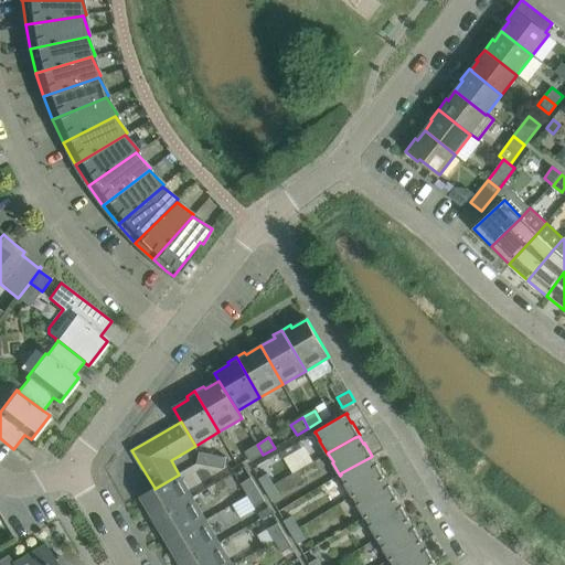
[(263,455),(257,445),(245,451),(251,461),(263,455)]
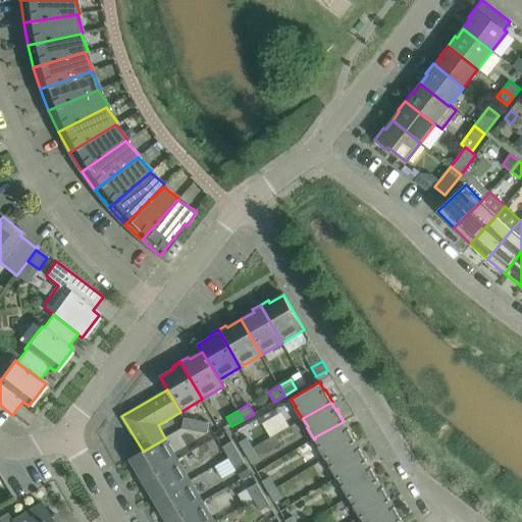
[(183,428),(208,432),(210,421),(185,417),(183,428)]
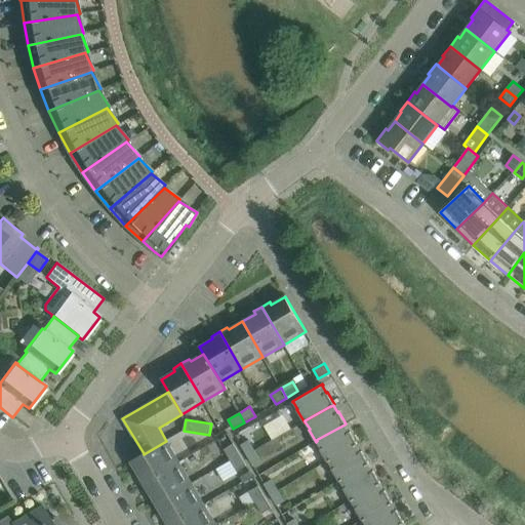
[(328,459),(354,445),(354,446),(357,444),(358,444),(350,431),(349,432),(345,425),(342,426),(316,440),(317,441),(321,448),(320,449),(327,461),(328,460),(328,459)]
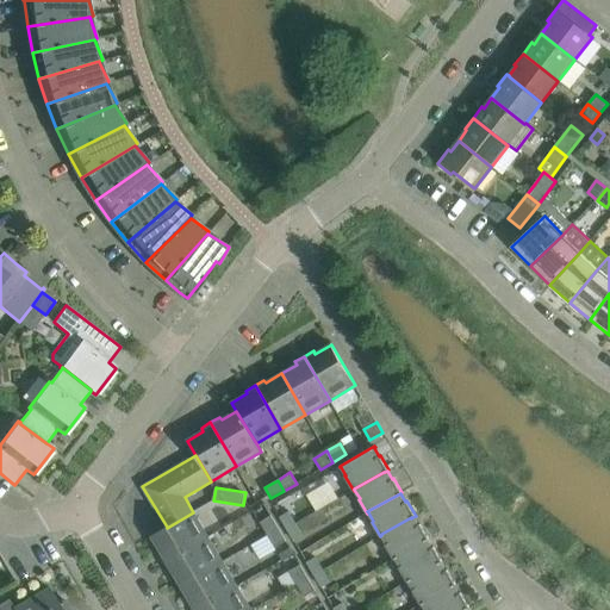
[(296,524),(288,511),(280,517),(287,529),(296,524)]
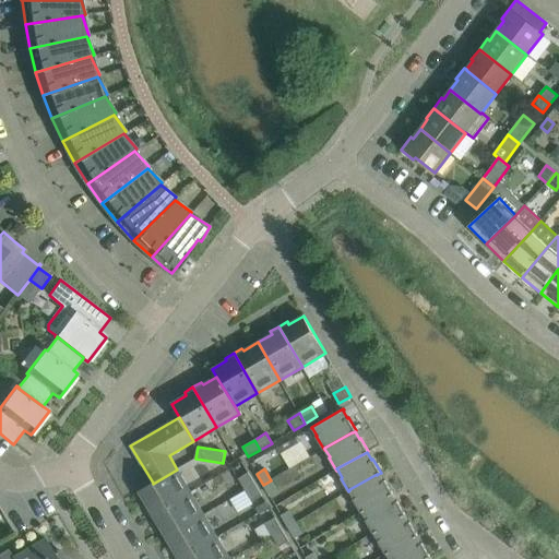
[(150,515),(190,491),(177,470),(153,484),(153,483),(139,490),(147,506),(145,507),(150,515)]
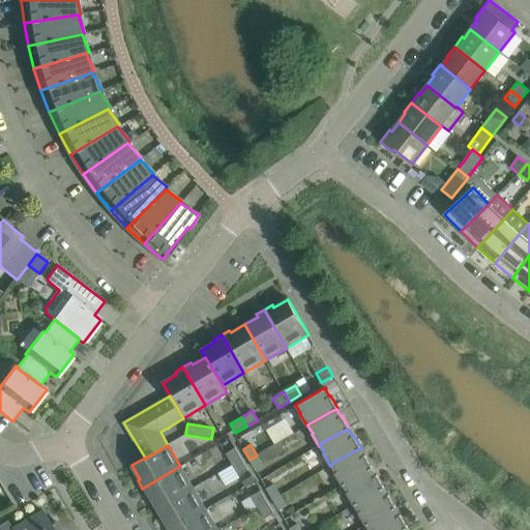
[(242,459),(235,447),(226,453),(233,465),(242,459)]
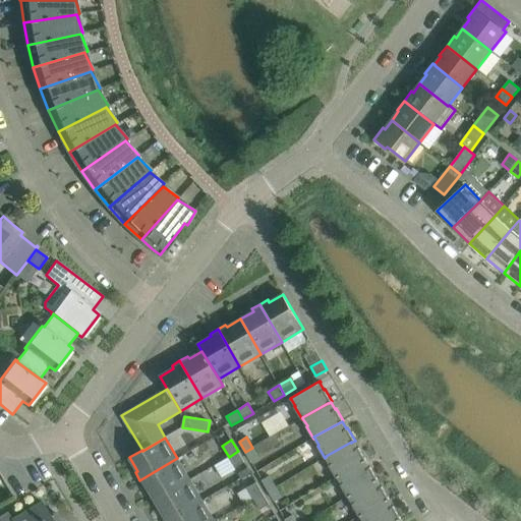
[(366,460),(359,448),(358,448),(354,441),(351,443),(351,442),(326,456),(326,457),(330,464),(329,465),(337,477),(338,477),(337,476),(362,461),(363,462),(365,460),(366,460)]
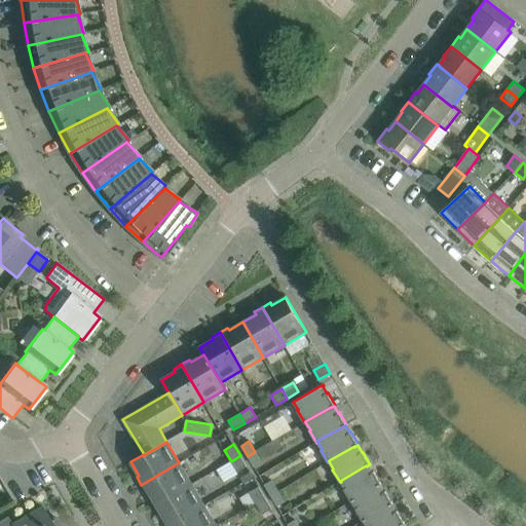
[(261,462),(255,452),(248,456),(254,466),(261,462)]
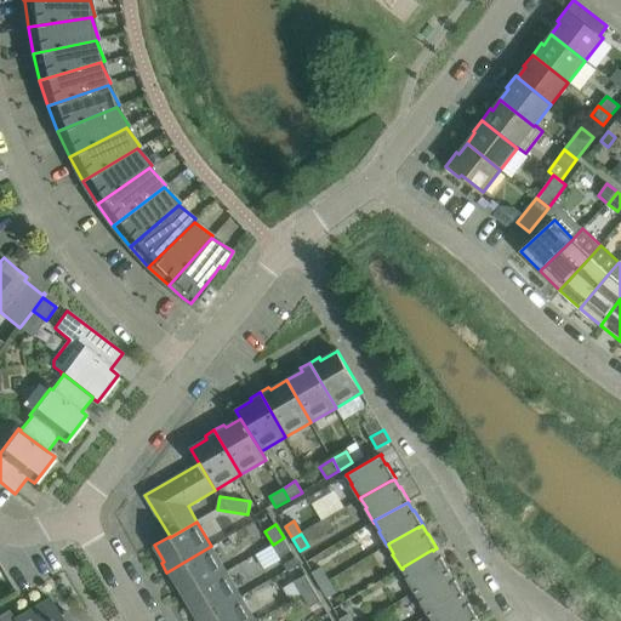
[(291,551),(284,537),(273,545),(280,558),(291,551)]
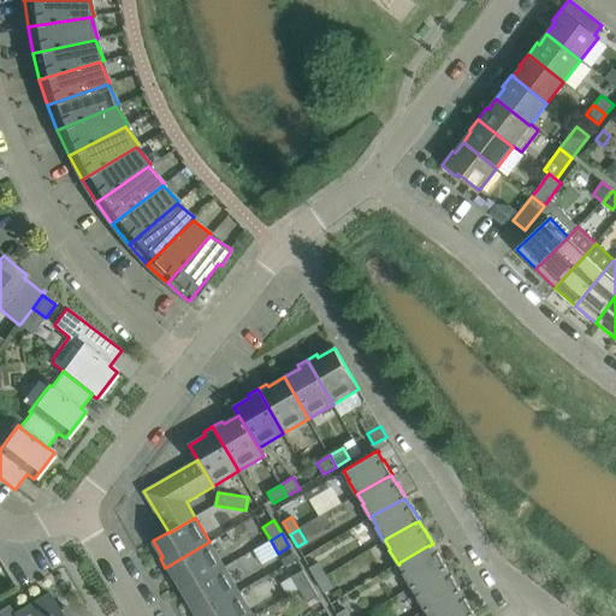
[(224,567),(209,542),(165,568),(171,578),(173,575),(183,591),(224,567)]
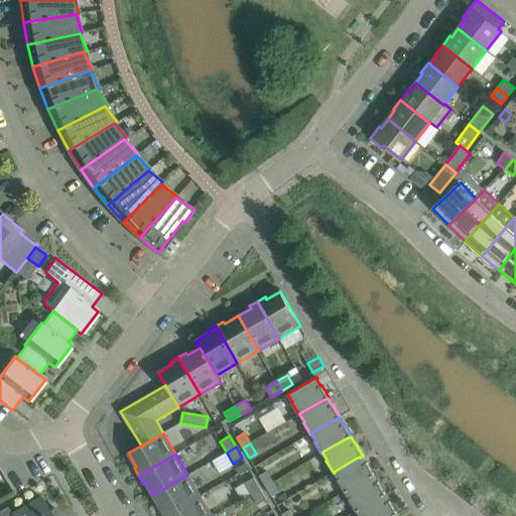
[(345,491),(371,476),(371,477),(373,475),(374,475),(367,463),(366,463),(362,456),(360,458),(359,457),(334,472),(335,473),(339,480),(338,480),(345,492),(346,492),(345,491)]
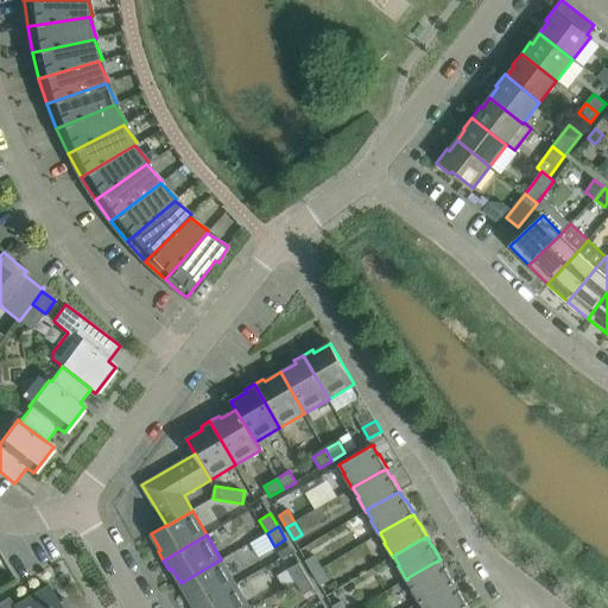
[(322,568),(315,556),(306,561),(314,572),(322,568)]
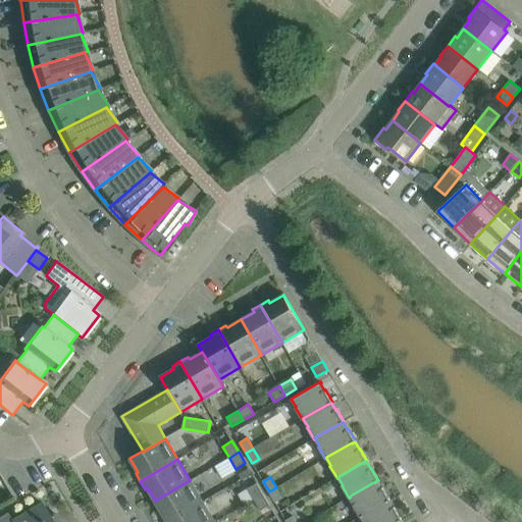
[(163,521),(166,521),(203,502),(190,480),(155,501),(163,514),(160,516),(163,521)]
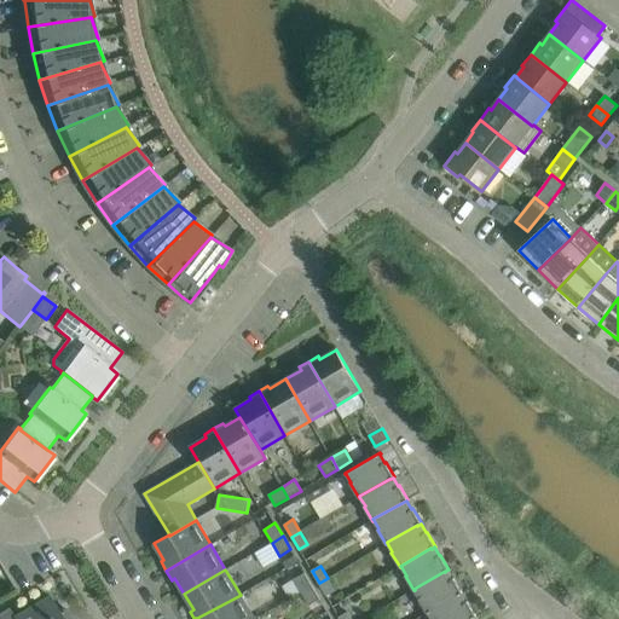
[(462,593),(453,578),(452,578),(447,570),(445,572),(445,571),(414,589),(415,590),(420,599),(418,599),(427,613),(428,613),(428,612),(458,594),(458,595),(462,594),(462,593)]
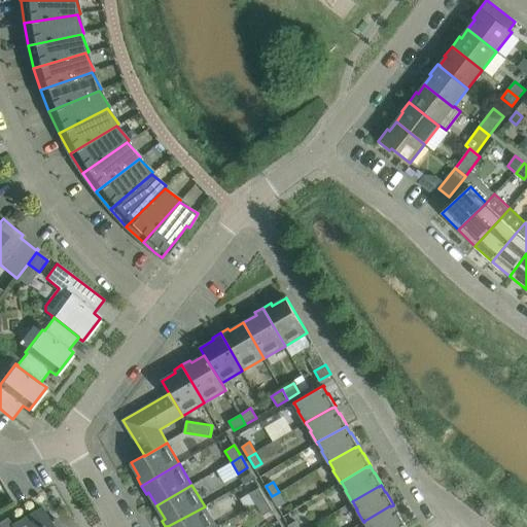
[(266,498),(259,488),(250,493),(256,504),(266,498)]
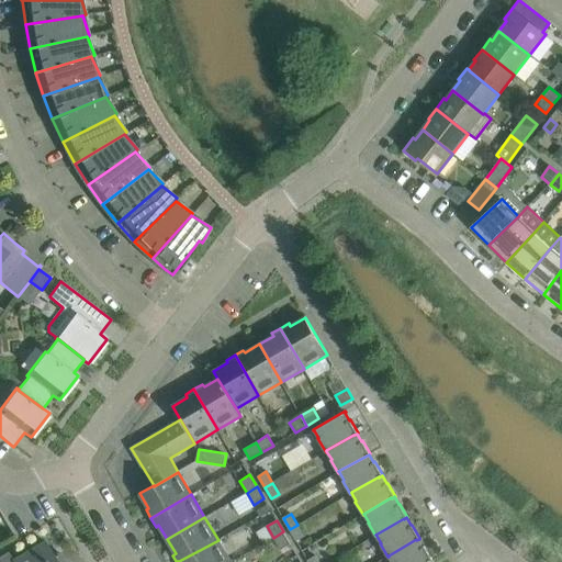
[(304,536),(298,525),(290,529),(296,541),(304,536)]
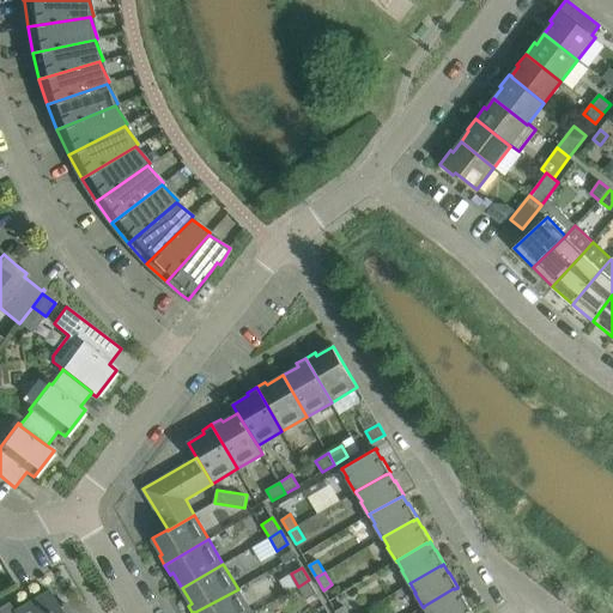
[(317,593),(309,580),(298,587),(305,600),(317,593)]
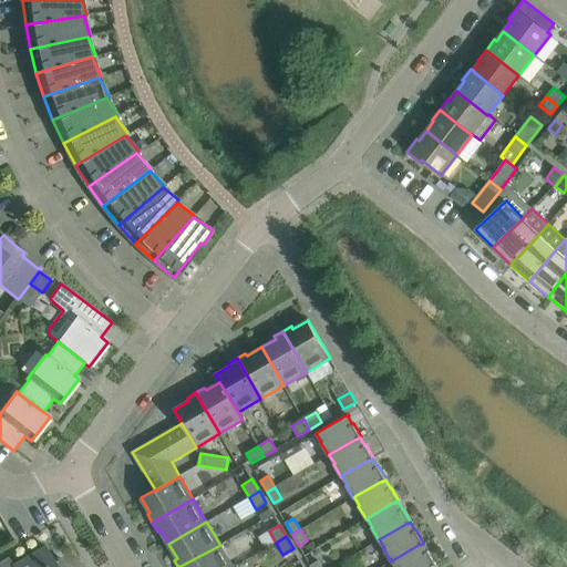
[(433,566),(435,565),(436,564),(429,550),(428,550),(423,544),(420,545),(420,544),(392,560),(392,562),(395,566),(429,566),(432,566),(433,566)]
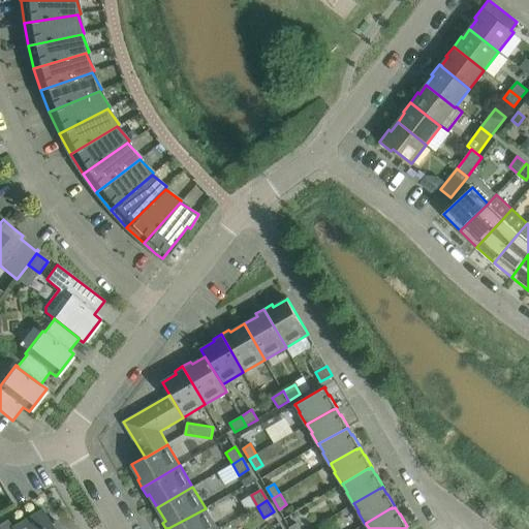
[(217,528),(206,508),(168,528),(217,528)]
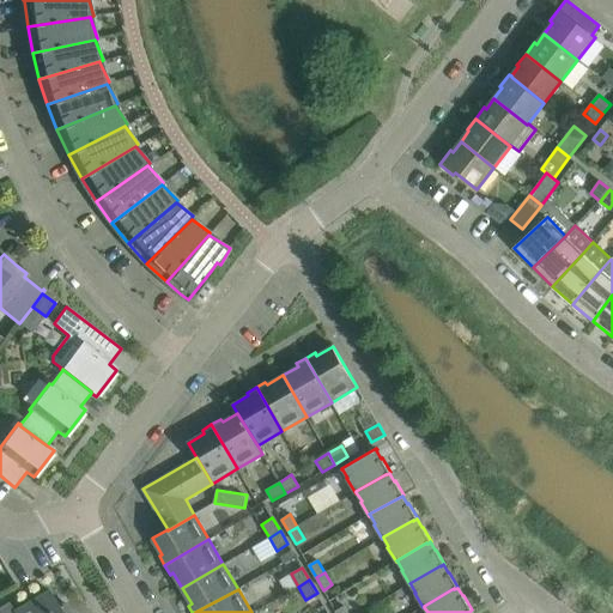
[(61,612),(48,590),(12,612),(7,604),(0,607),(0,612),(61,612)]
